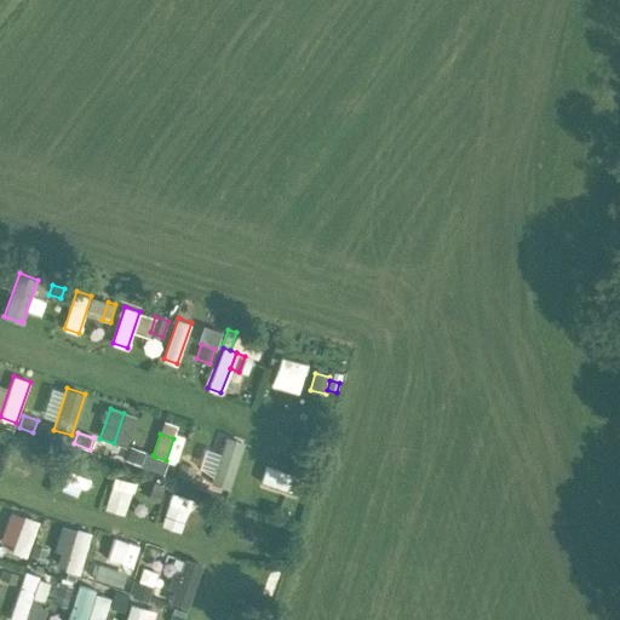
[(225,437),(211,483),(229,489),(244,443),(225,437)]
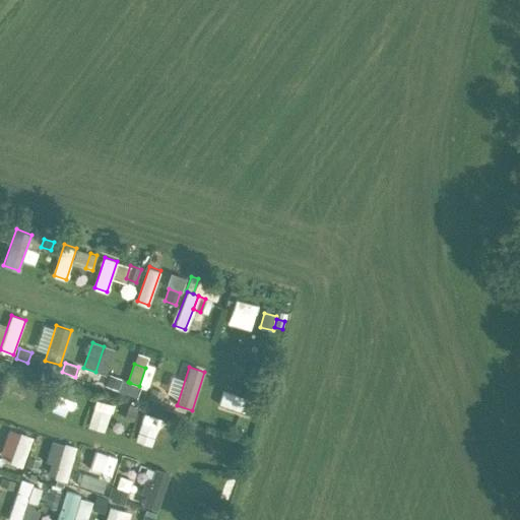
[(109,376),(106,385),(118,390),(121,380),(109,376)]
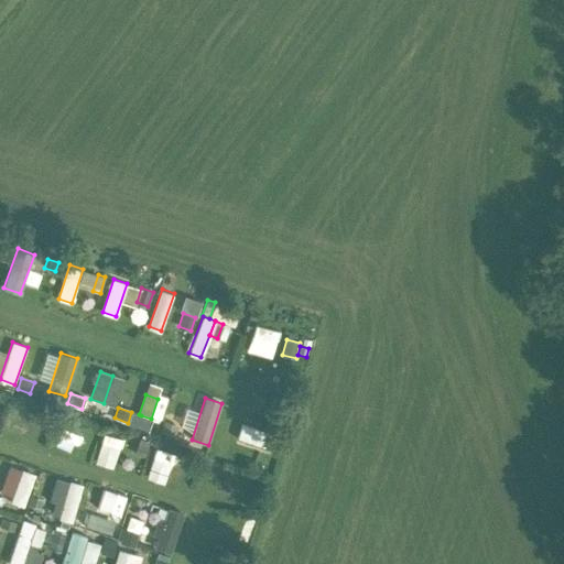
[(163,422),(161,430),(175,435),(179,427),(163,422)]
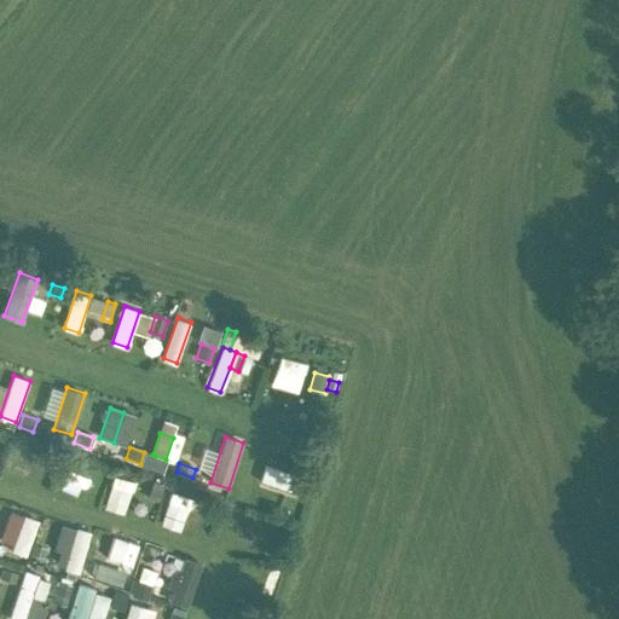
[(266,466),(260,481),(293,492),(299,476),(266,466)]
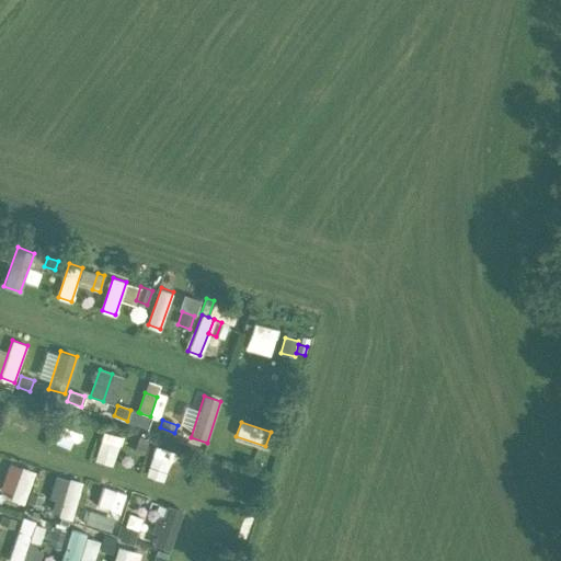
[(22,467),(10,500),(22,504),(34,471),(22,467)]
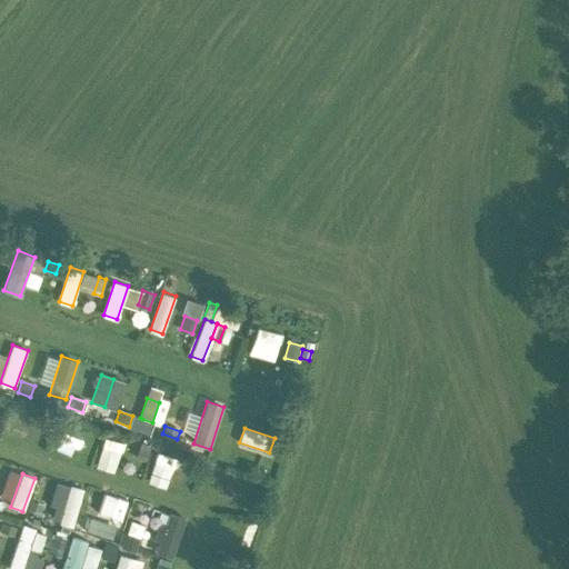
[(70,485),(59,523),(71,527),(83,489),(70,485)]
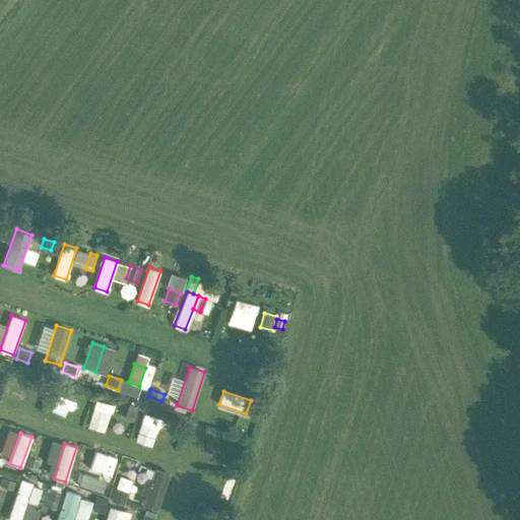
[(105,450),(91,490),(106,495),(119,454),(105,450)]
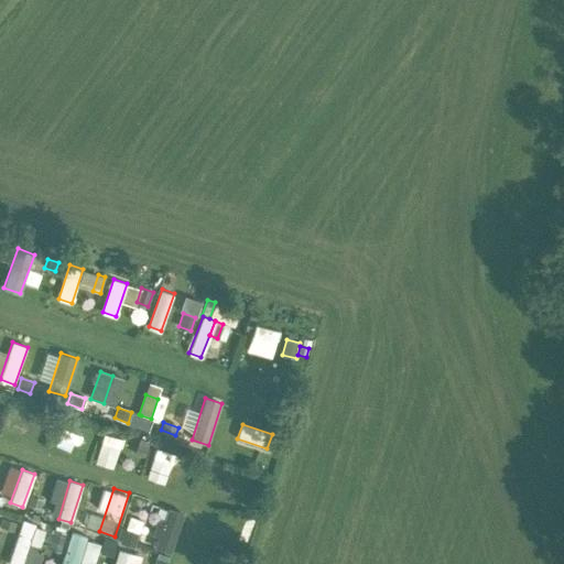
[(31,498),(29,505),(40,508),(42,501),(31,498)]
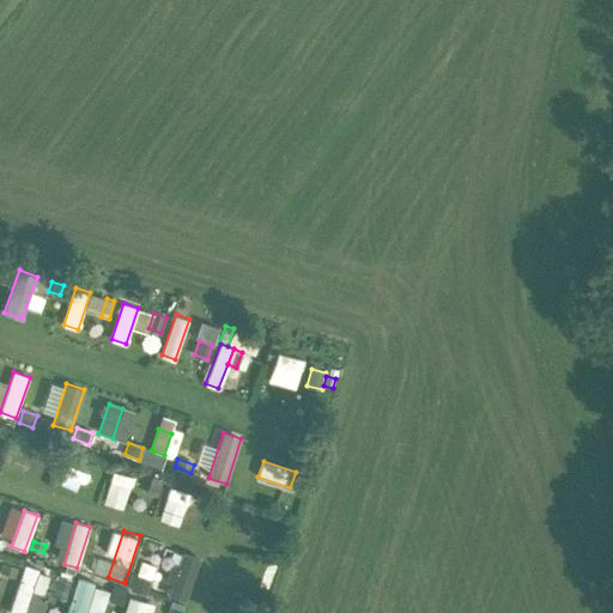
[(177,568),(171,565),(165,582),(171,584),(168,595),(186,601),(200,558),(183,552),(177,568)]
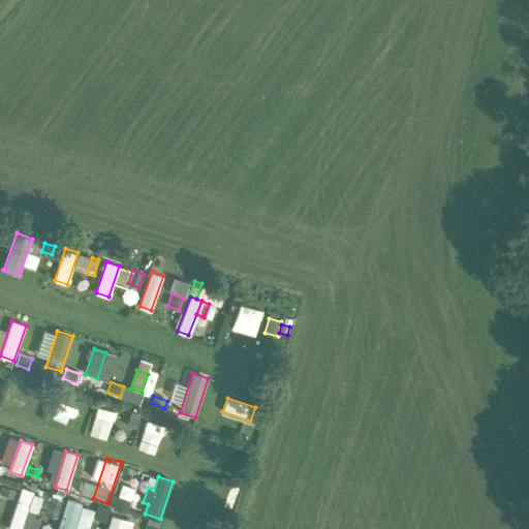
[(3,487),(0,494),(11,498),(13,491),(3,487)]
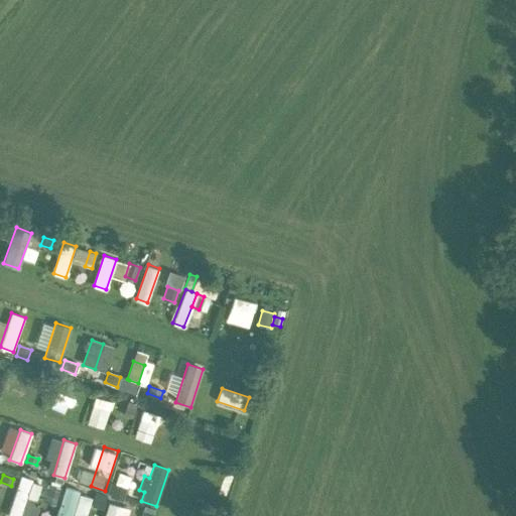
[(21,476),(8,515),(9,515),(20,515),(26,498),(31,482),(32,480),(21,476)]
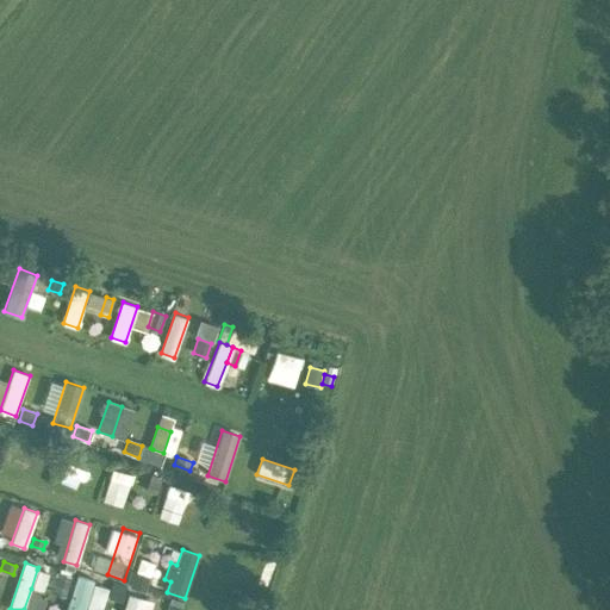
[(37,570),(31,589),(43,592),(49,574),(37,570)]
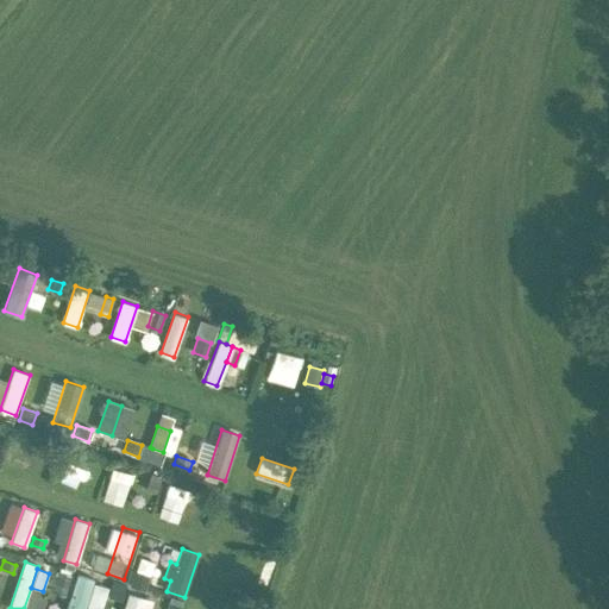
[(57,571),(54,583),(70,588),(73,576),(57,571)]
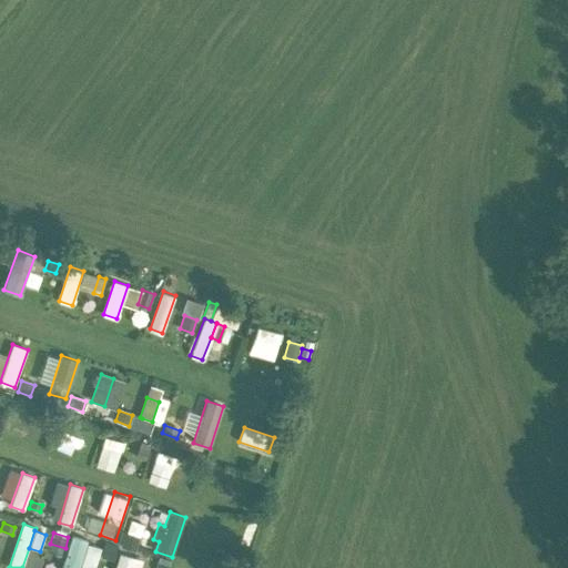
[(122,533),(119,543),(123,544),(122,547),(134,551),(139,538),(122,533)]
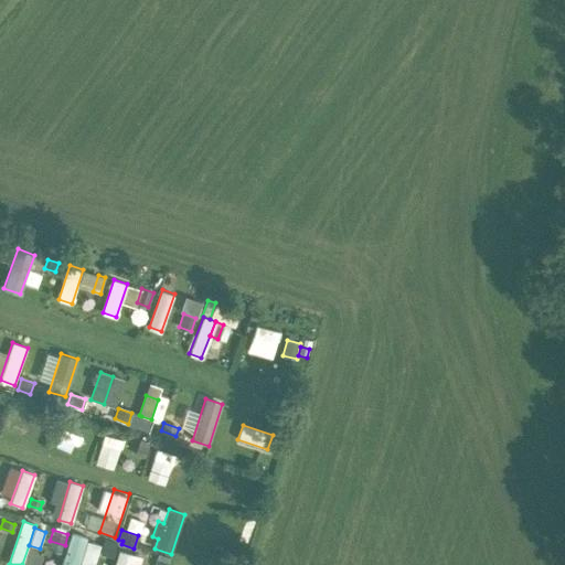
[(71,535),(61,564),(78,564),(86,541),(71,535)]
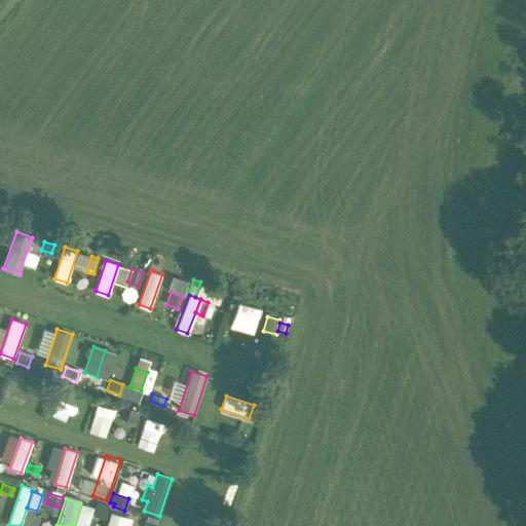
[(97,502),(91,517),(105,521),(110,506),(97,502)]
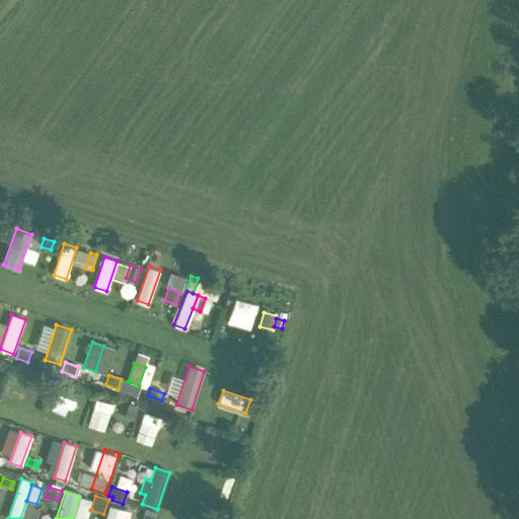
[(109,506),(105,518),(120,518),(123,510),(109,506)]
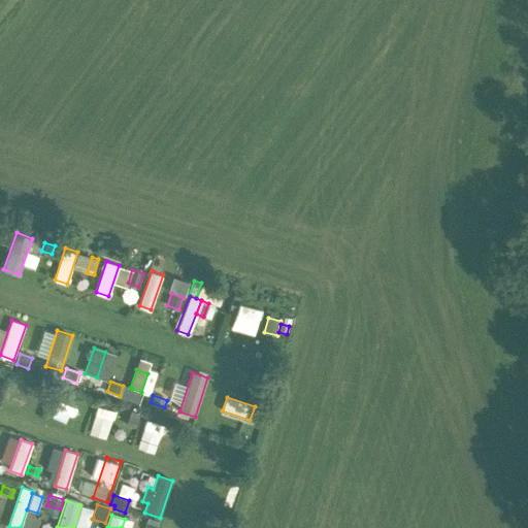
[(125,519),(122,527),(130,527),(133,520),(126,518),(125,519)]
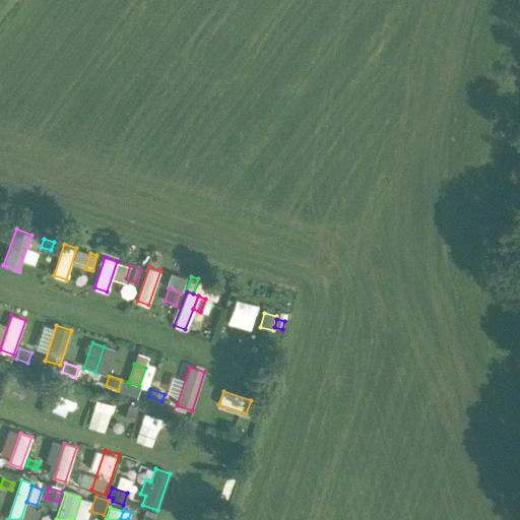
[(145,510),(143,516),(153,519),(155,513),(145,510)]
